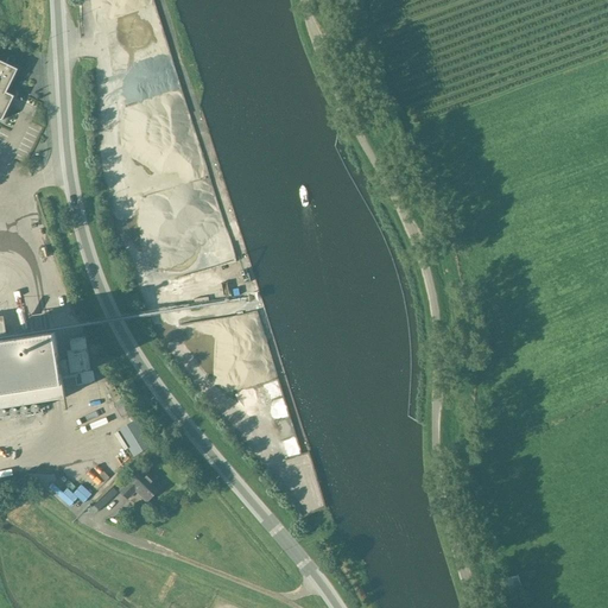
[(0,119),(2,120),(14,96),(7,92),(19,69),(0,59),(0,119)]
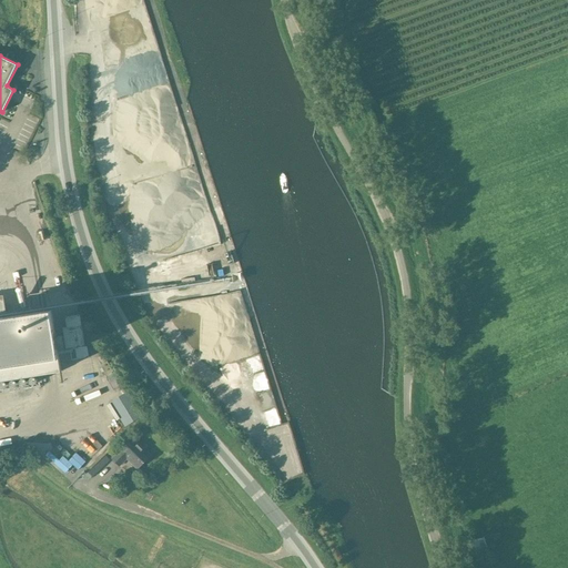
[(3,295),(0,295),(0,379),(38,374),(61,371),(52,310),(28,313),(7,316),(3,295)]
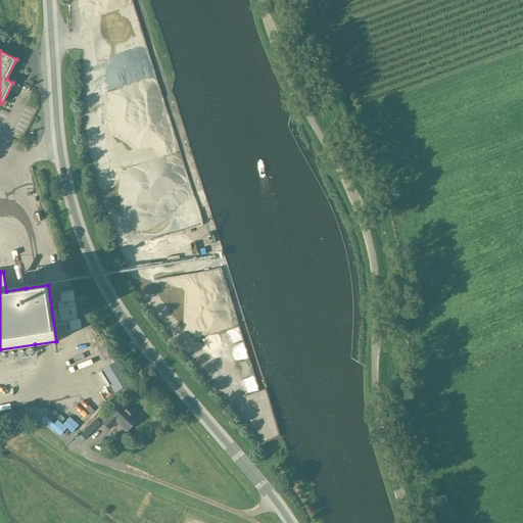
[(61,323),(65,323),(65,322),(69,321),(72,331),(82,329),(81,319),(79,319),(76,303),(74,303),(72,290),(60,291),(61,300),(58,301),(61,323)]
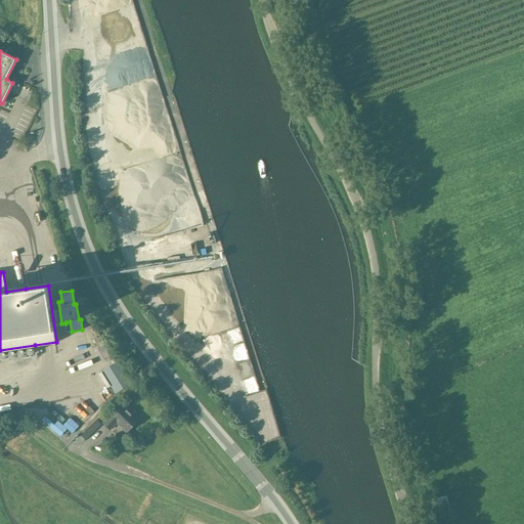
[(95,326),(90,331),(99,346),(104,343),(95,326)]
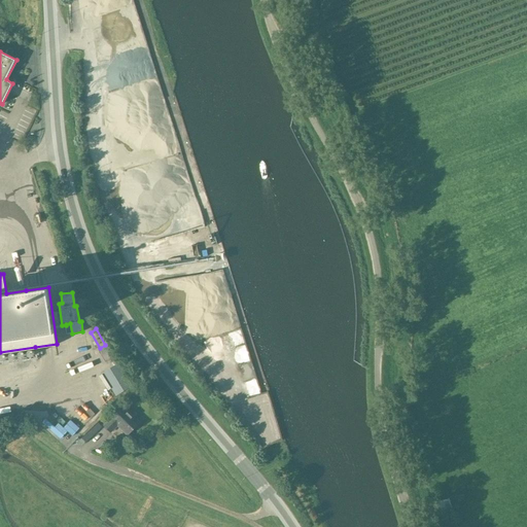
[(120,363),(102,374),(115,396),(134,386),(120,363)]
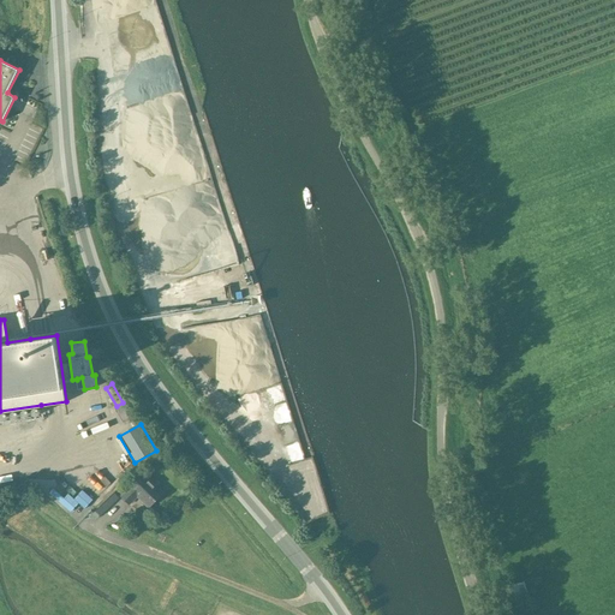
[(144,473),(121,496),(130,505),(138,496),(149,508),(163,494),(144,473)]
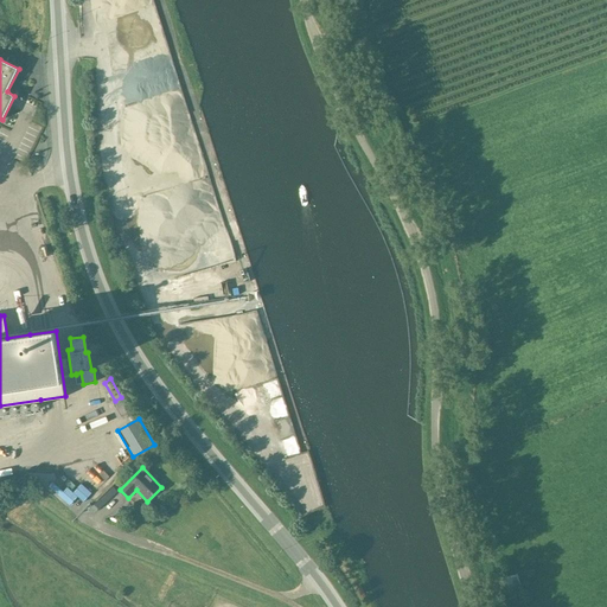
[(114,487),(97,504),(101,509),(119,492),(114,487)]
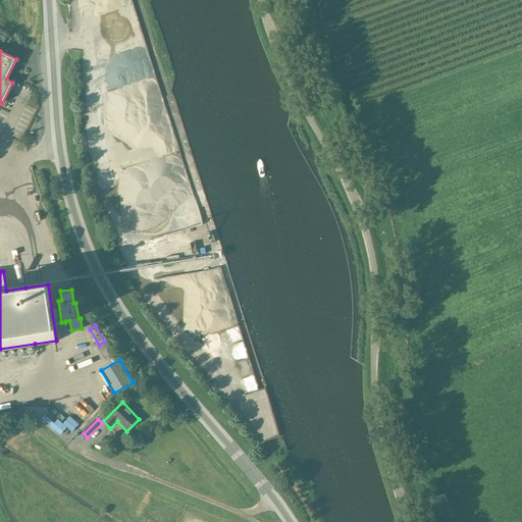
[(102,437),(101,445),(108,447),(109,439),(102,437)]
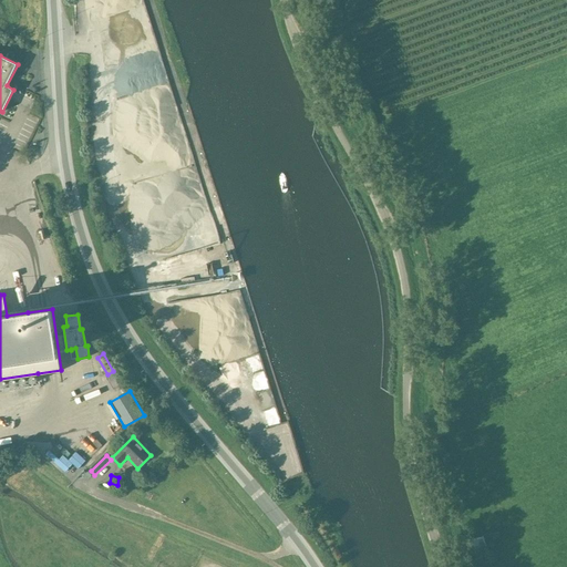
[(483,536),(472,539),(475,549),(486,546),(483,536)]
